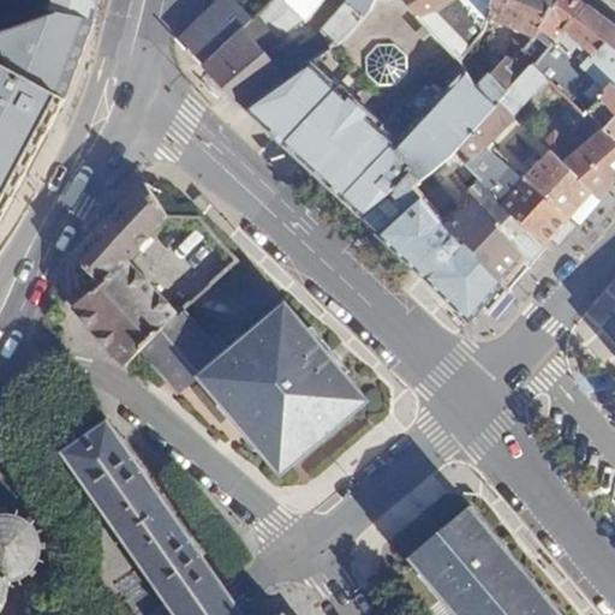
[(54,9),(95,17),(99,0),(47,0),(46,7),(54,9)]
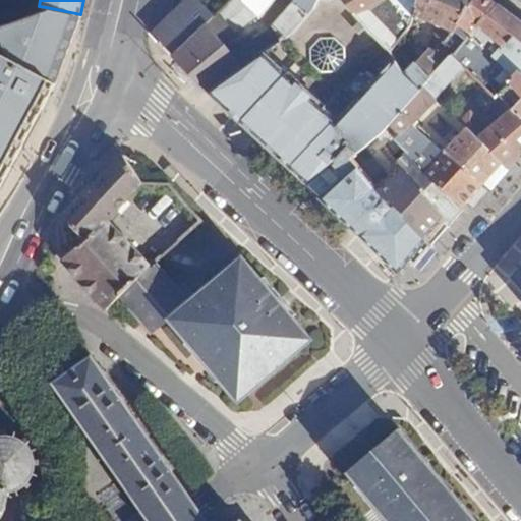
[(211,20),(191,0),(189,0),(165,25),(155,36),(162,44),(173,56),(208,23),(211,20)]
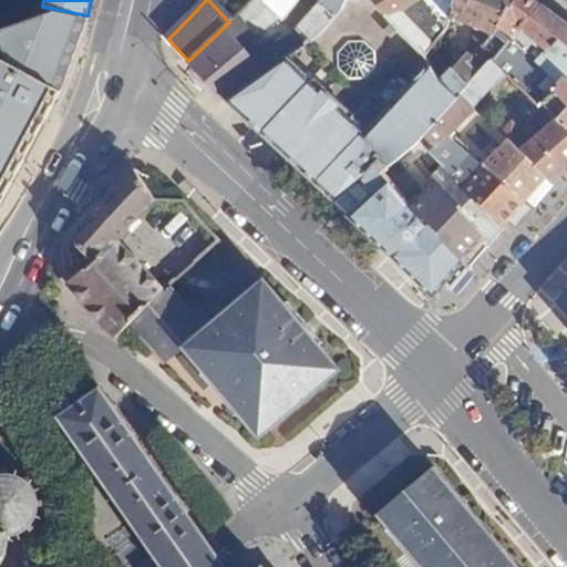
[(263,0),(253,0),(229,22),(226,26),(244,47),(279,20),(282,22),(300,0),(321,0),(296,31),(307,43),(325,30),(347,0),(358,0),(360,2),(361,0),(269,0),(267,3),(263,0)]
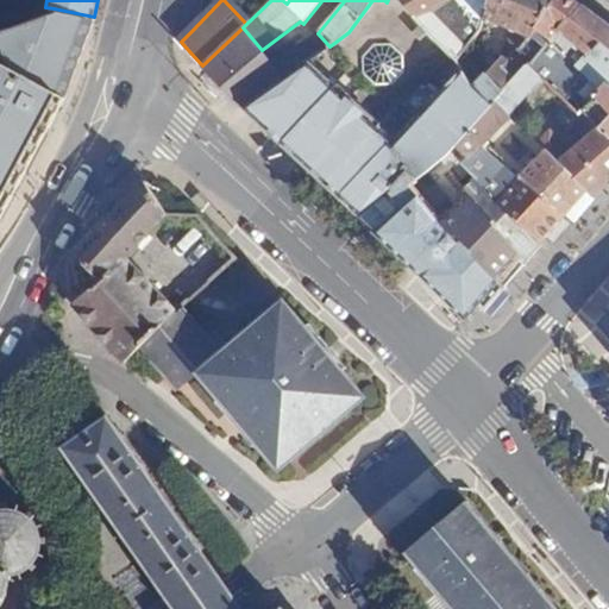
[(296,158),(362,215),(374,207),(409,179),(414,184),(437,159),(446,149),(491,104),(476,86),(457,58),(437,44),(397,0),(388,0),(387,2),(384,0),(372,0),(349,32),(330,46),(322,52),(287,79),(243,111),(296,158)]
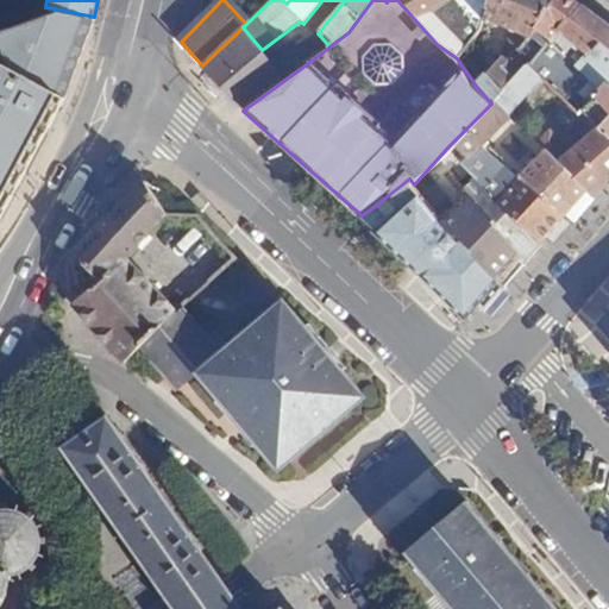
[(397,0),(437,44),(457,58),(472,38),(445,13),(459,0),(397,0)]
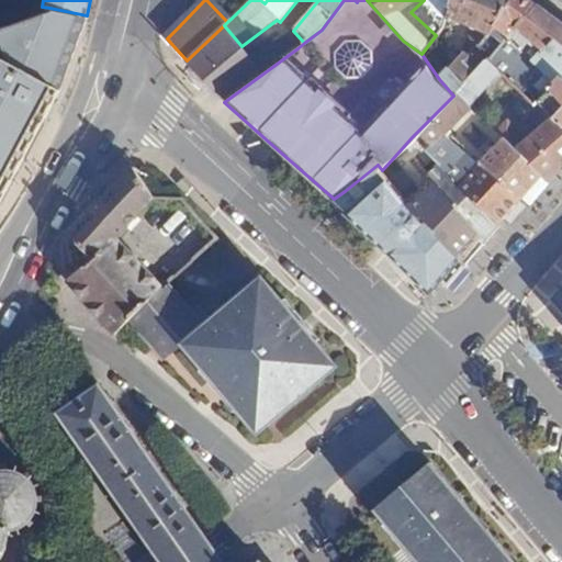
[(510,0),(450,0),(446,18),(475,31),(460,54),(462,55),(439,79),(453,96),(458,91),(474,75),(464,65),(510,0)]
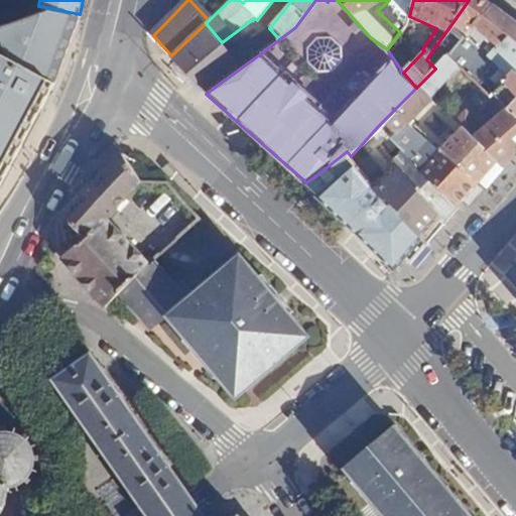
[(493,7),(483,0),(469,0),(426,59),(435,69),(446,55),(493,7)]
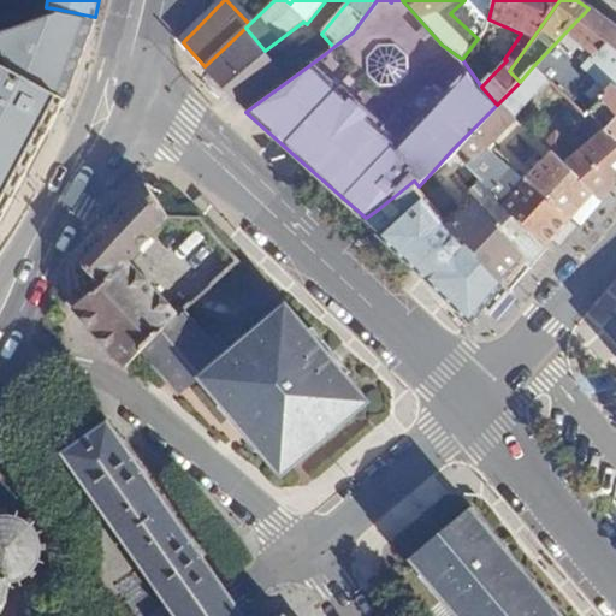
[(0,218),(24,172),(34,154),(67,88),(95,17),(54,9),(0,27),(0,218)]
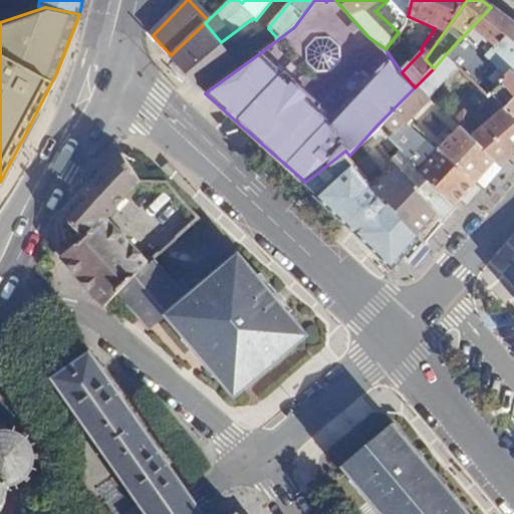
[(513,70),(513,24),(491,7),(445,55),(457,67),(490,96),(492,94),(504,81),(472,51),(483,39),(494,50),(488,56),(509,75),(513,71),(513,70)]
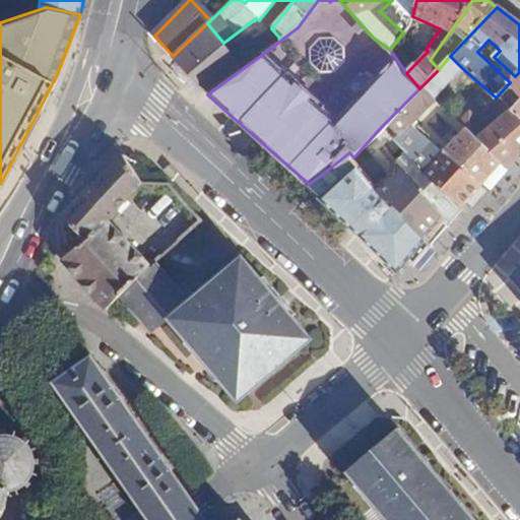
[(207,23),(173,56),(180,65),(207,94),(245,67),(235,56),(223,43),(207,23)]
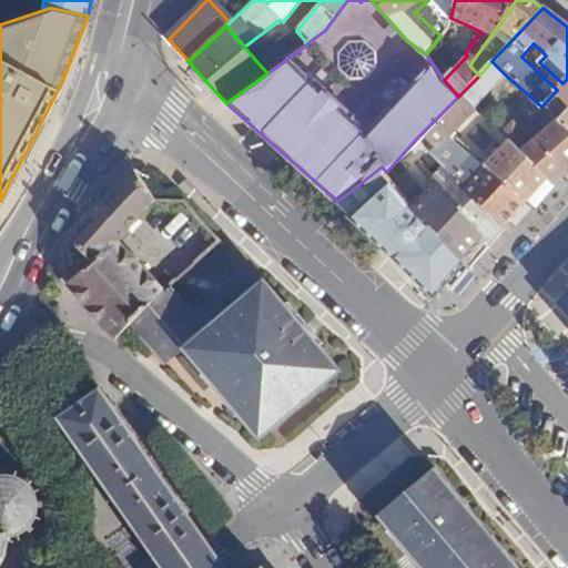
[(301,49),(307,43),(296,31),(292,37),(256,61),(267,73),(301,49)]
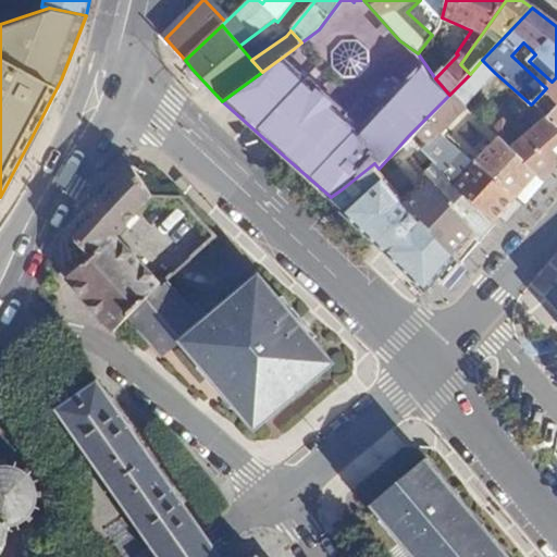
[(470,74),(454,90),(465,102),(495,73),(482,60),(470,74)]
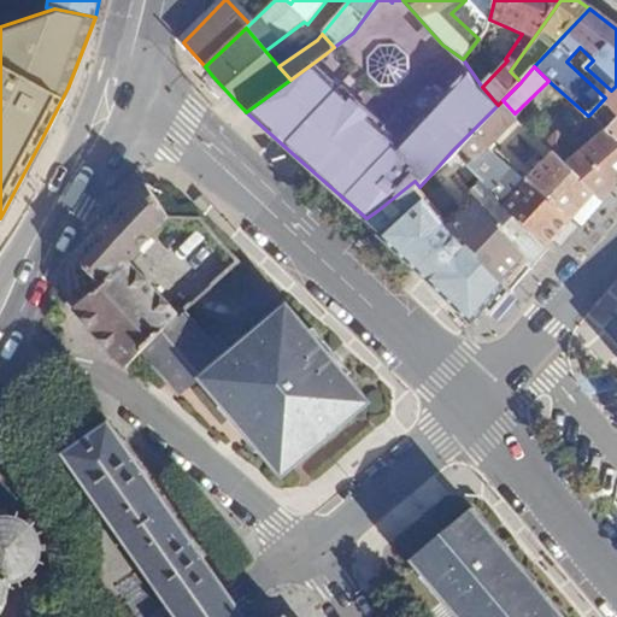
[(616,86),(611,90),(605,98),(616,109),(616,111),(604,125),(616,137),(616,86)]
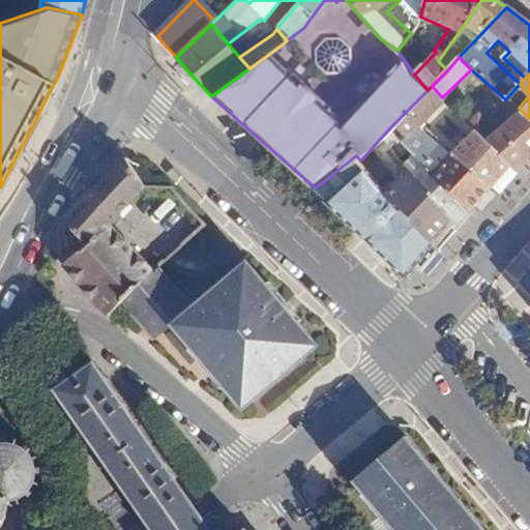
[(500,177),(509,165),(473,129),(460,143),(441,123),(437,127),(428,118),(444,99),(442,97),(432,86),(428,90),(388,129),(400,143),(404,141),(408,136),(402,130),(412,118),(419,125),(421,123),(433,135),(445,146),(491,187),(500,177)]
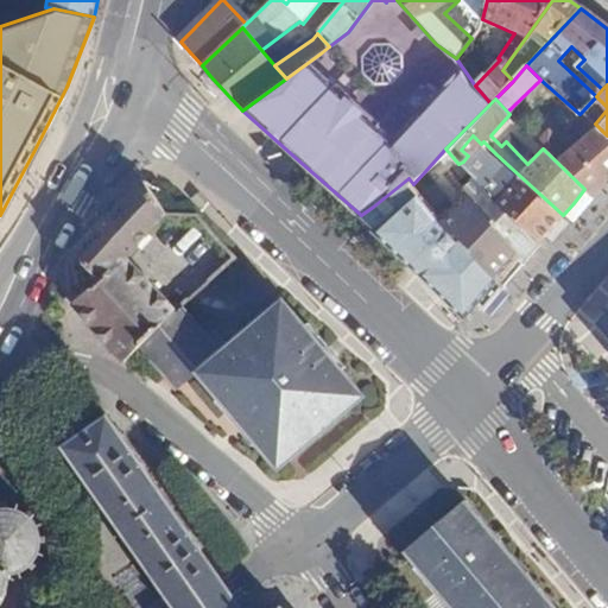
[(607,135),(595,124),(582,112),(580,114),(572,121),(587,138),(569,154),(550,133),(539,144),(543,149),(584,189),(589,194),(607,176),(607,135)]
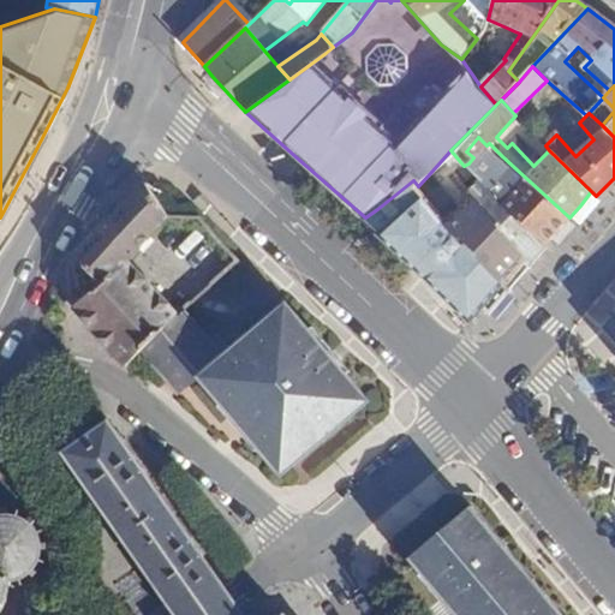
[(473,157),(469,163),(481,179),(502,156),(489,143),(487,145),(473,157)]
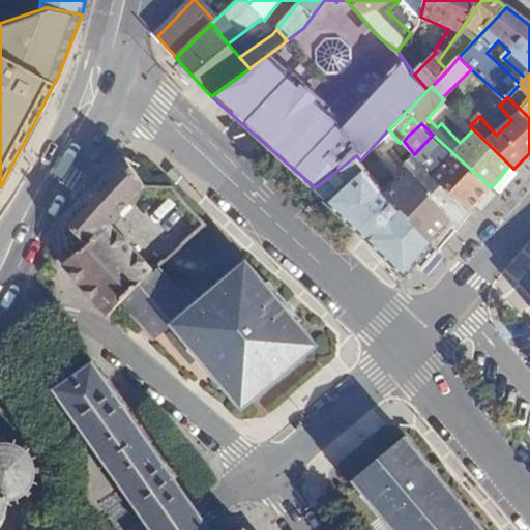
[(478,201),(491,187),(445,146),(432,160),(427,155),(420,163),(436,184),(469,212),(470,210),(478,201)]
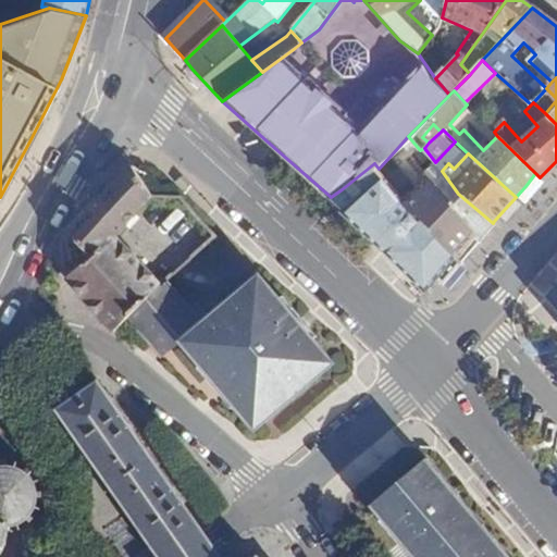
[(396,255),(428,287),(437,280),(442,283),(447,277),(459,262),(397,196),(379,169),(374,163),(342,189),(331,197),(396,255)]
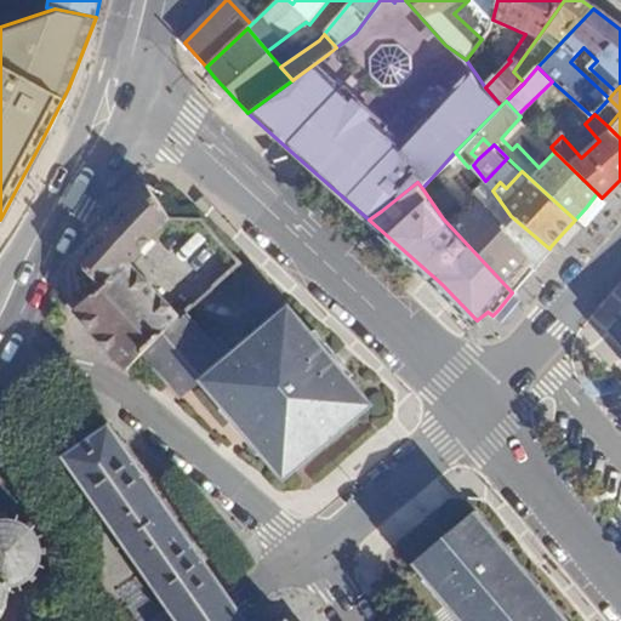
[(541,258),(550,249),(511,216),(493,191),(486,183),(472,195),(478,203),(499,227),(534,267),(541,258)]
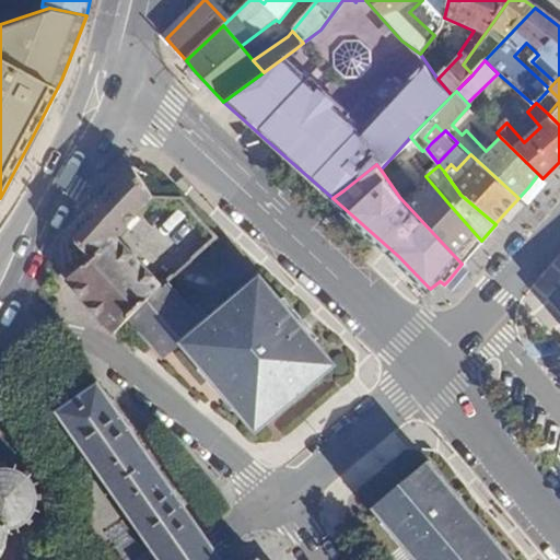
[(114,333),(127,319),(160,289),(115,238),(152,198),(151,198),(132,170),(68,236),(90,258),(69,278),(83,300),(114,333)]
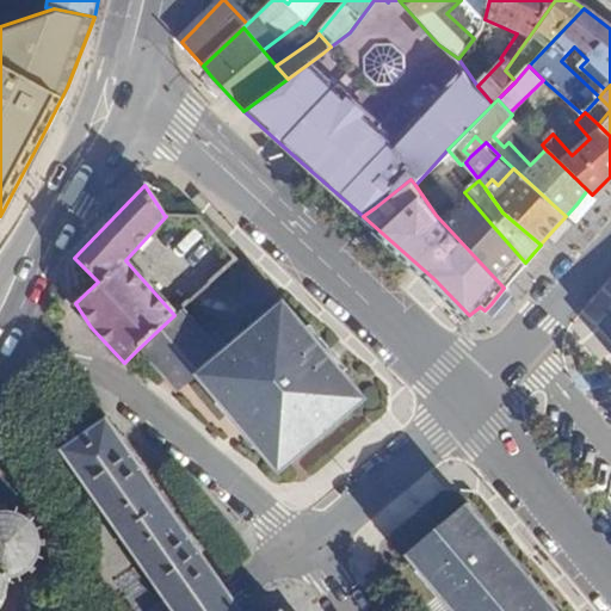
[(514,275),(525,263),(491,223),(470,199),(450,216),(445,209),(436,215),(504,288),(514,275)]
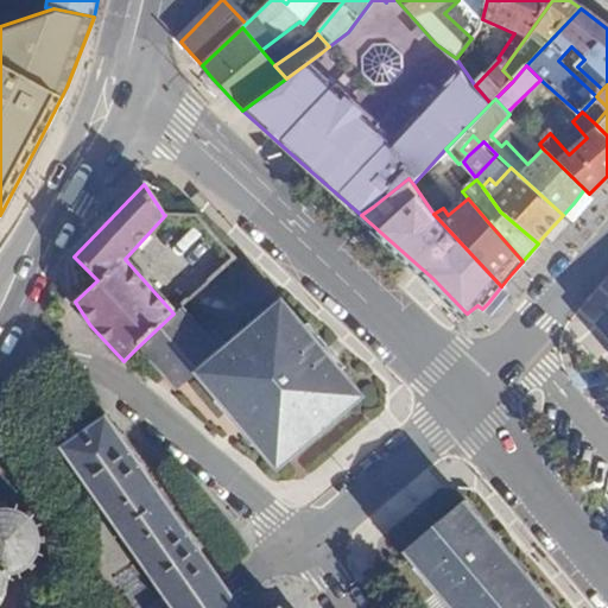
[(365,407),(283,305),(215,359),(178,310),(173,314),(138,347),(173,392),(196,375),(277,476),(365,407)]
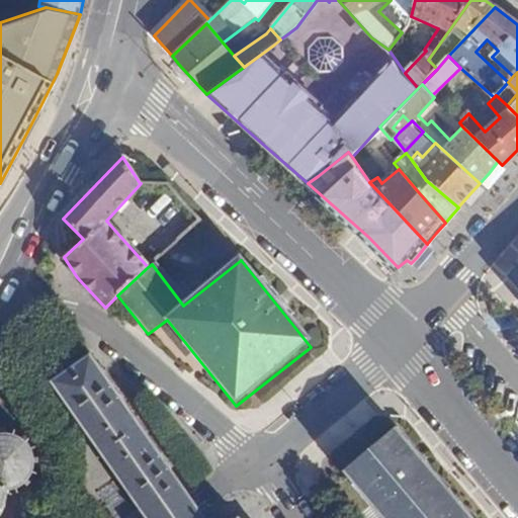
[(517,263),(508,276),(517,288),(517,263)]
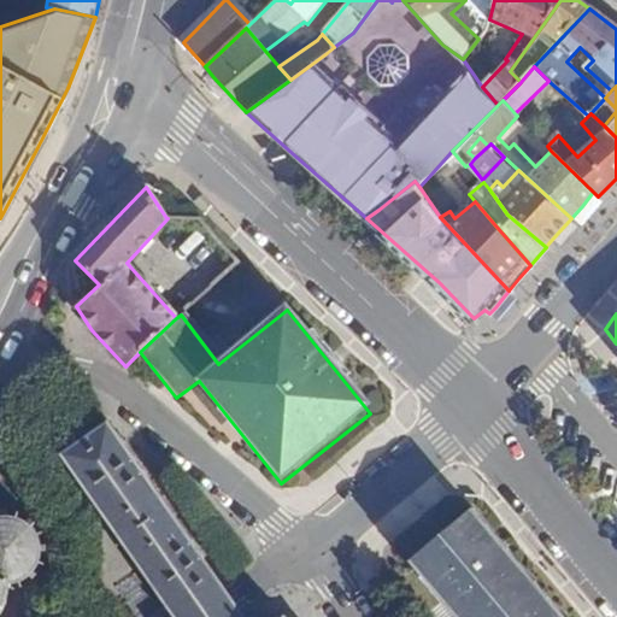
[(215,589),(221,586),(107,422),(63,453),(177,615),(189,606),(215,589)]
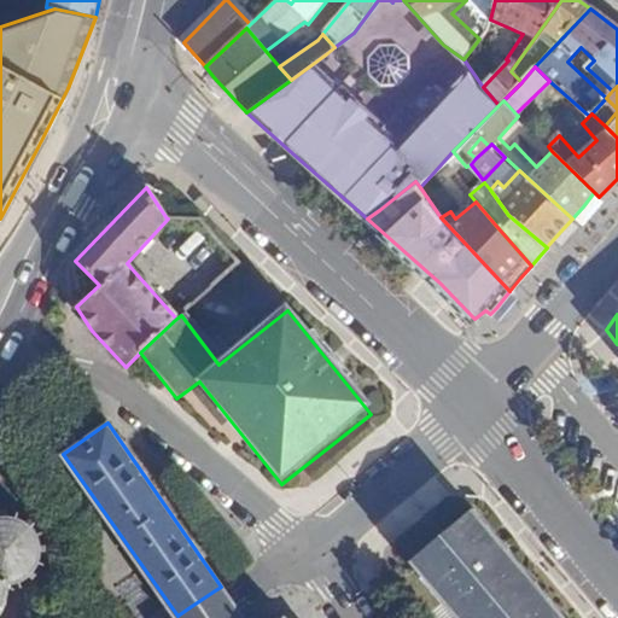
[(0,617),(0,613),(5,606),(9,589),(11,589),(11,584),(27,577),(30,581),(36,576),(34,572),(42,552),(47,552),(47,543),(41,544),(33,525),(35,523),(31,517),(25,520),(7,516),(7,512),(0,511),(0,617)]
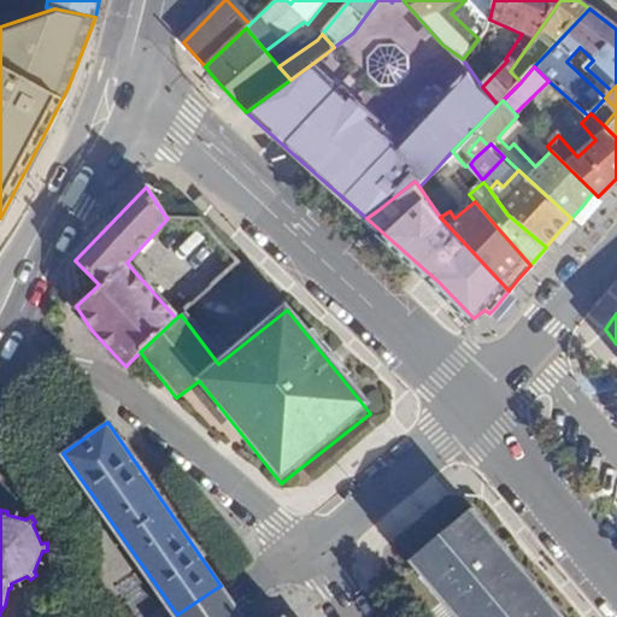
[(558,616),(471,513),(411,564),(456,616),(558,616)]
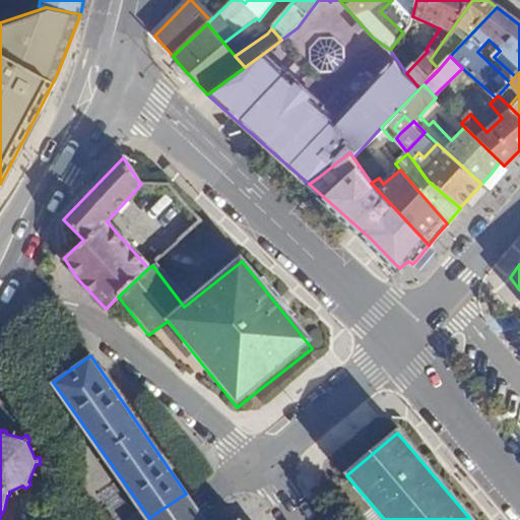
[(204,519),(198,510),(186,494),(181,497),(159,511),(149,518),(149,519),(204,519)]
